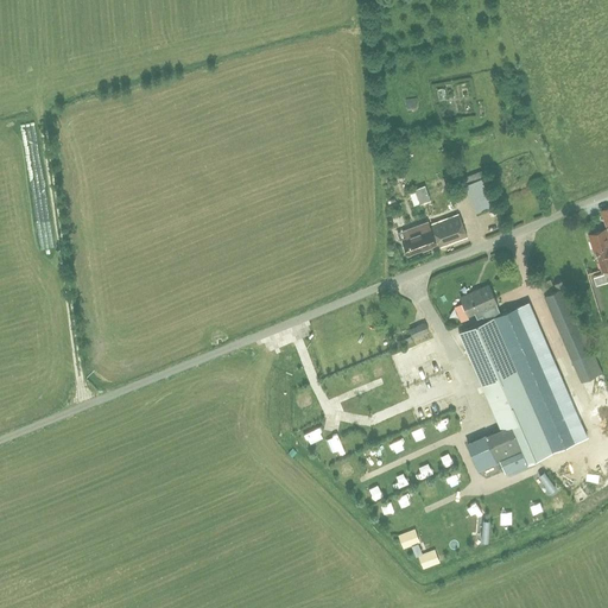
[(416,97),(406,99),(407,109),(418,108),(416,97)]
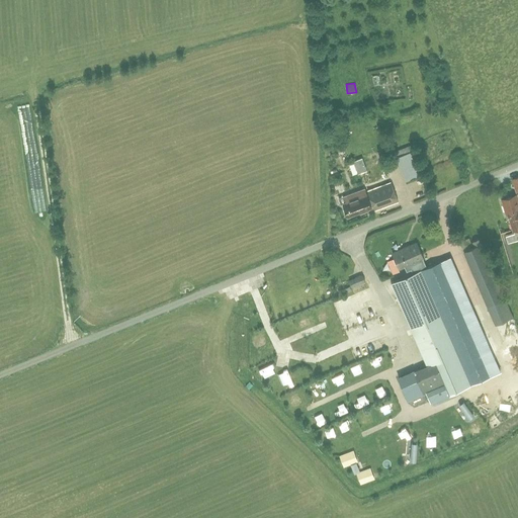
[(420,174),(414,159),(419,157),(416,150),(410,152),(408,146),(395,151),(397,158),(406,180),(420,174)]
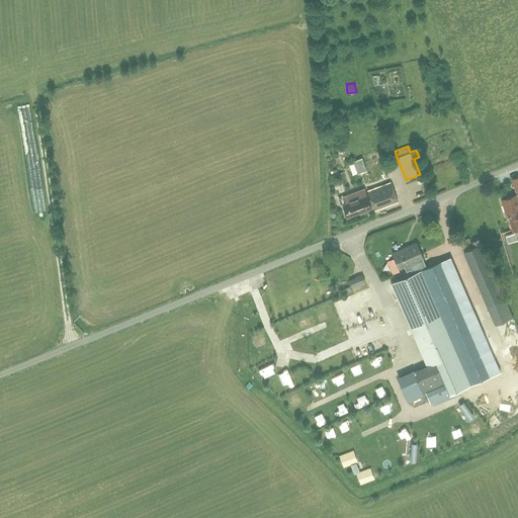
[(369,190),(368,191),(375,209),(398,201),(391,182),(389,183),(380,161),(361,168),(369,190)]
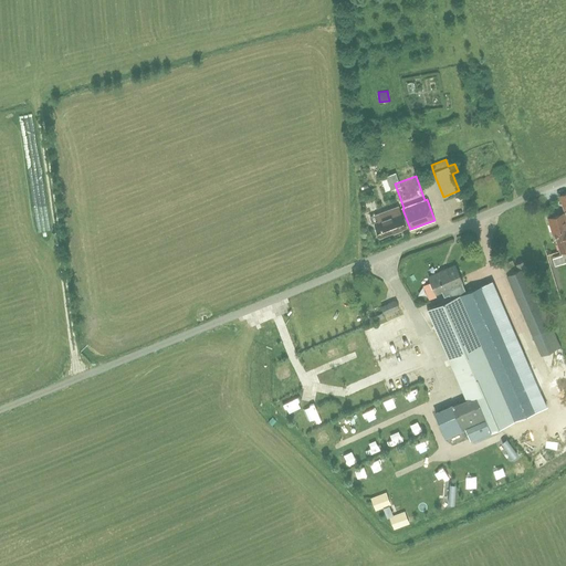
[(375,223),(380,237),(406,227),(398,206),(375,213),(378,222),(375,223)]
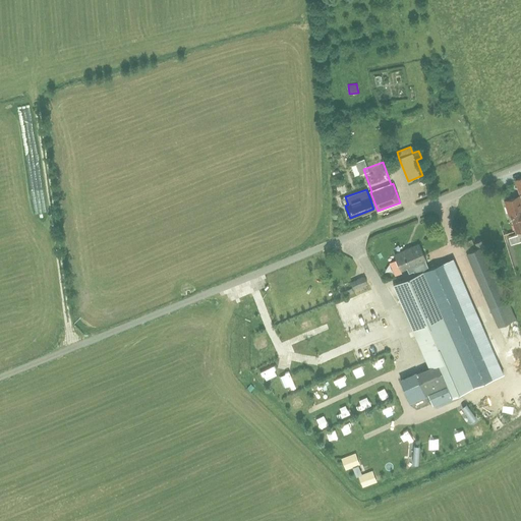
[(512,243),(520,239),(520,198),(520,195),(505,199),(509,214),(511,213),(516,231),(517,231),(519,234),(510,237),(512,243)]
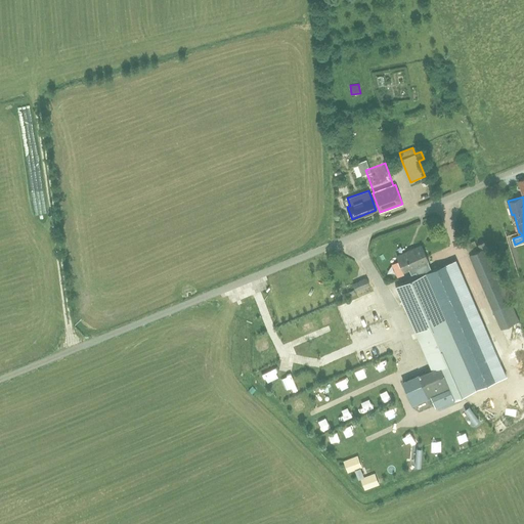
[(404,272),(408,270),(411,274),(416,272),(417,275),(432,270),(428,262),(429,262),(422,246),(397,256),(404,272)]
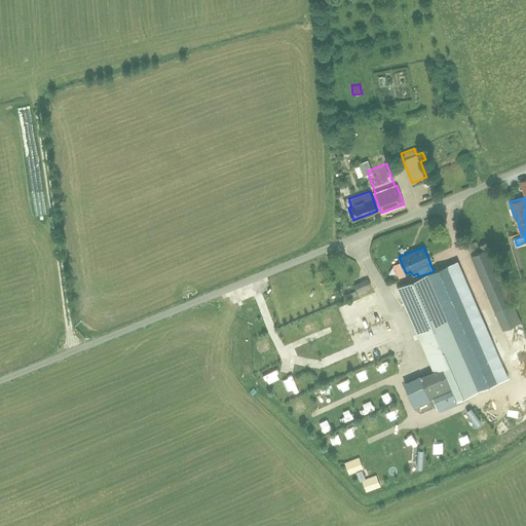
[(472,256),(502,329),(520,322),(488,249),(472,256)]
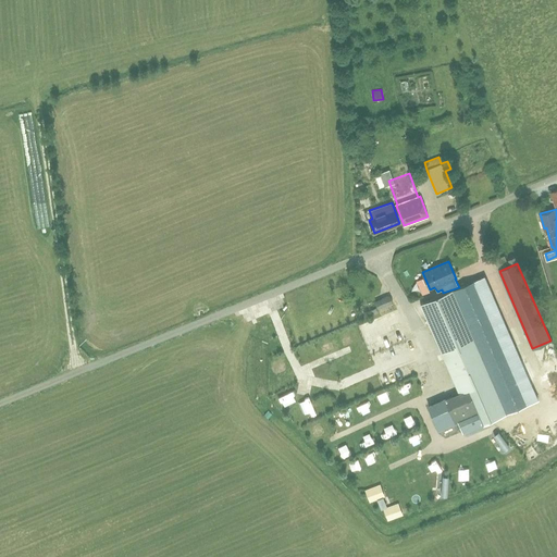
[(484,277),(445,294),(420,304),(458,392),(428,406),(438,431),(458,422),(462,433),(483,424),(484,425),(499,419),(498,417),(537,400),(532,387),(484,277)]
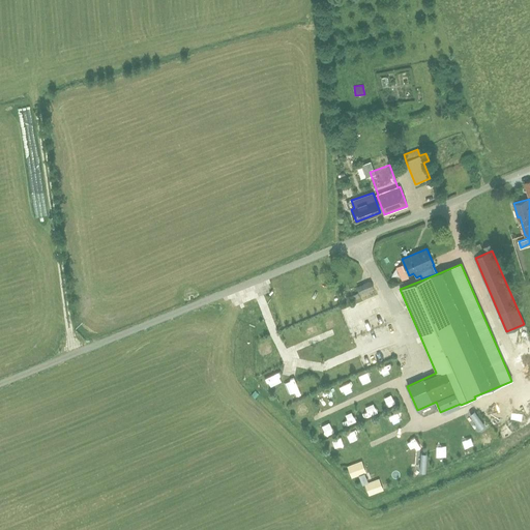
[(365,290),(373,287),(370,281),(363,283),(365,290)]
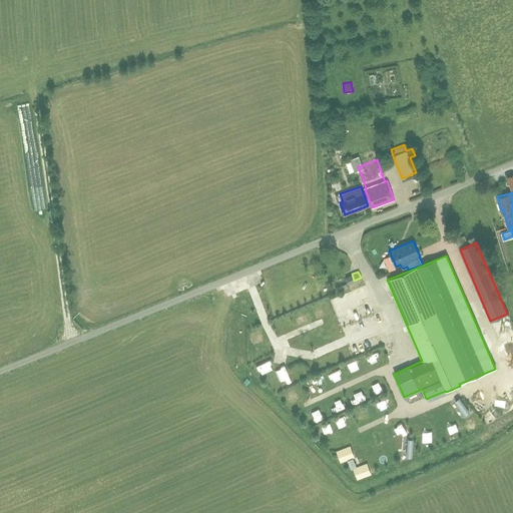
[(370,289),(308,317),(315,332),(377,303),(370,289)]
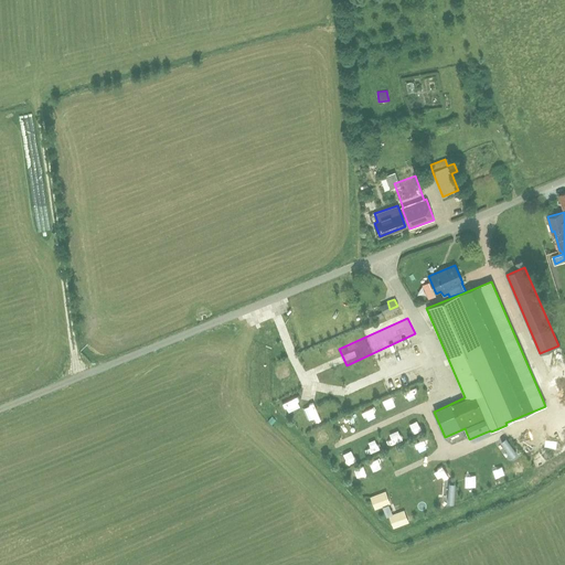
[(300,398),(306,402),(312,403),(320,402),(326,398),(330,393),(333,387),(333,381),(332,374),(329,369),(324,364),(319,362),(312,361),(307,362),(301,364),(296,369),(292,374),(291,381),(292,388),(296,394),(300,398)]
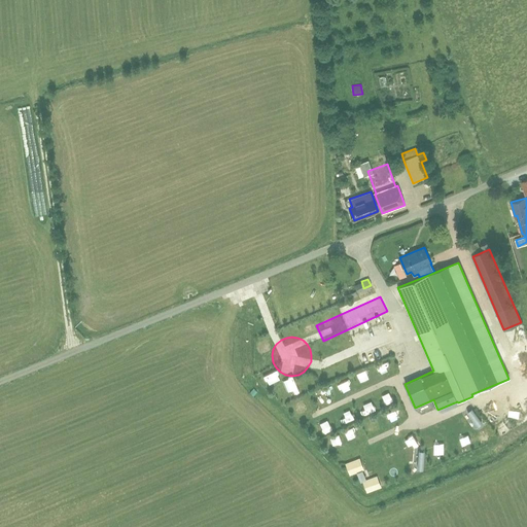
[(334,399),(384,379),(379,367),(329,389),(334,399)]
